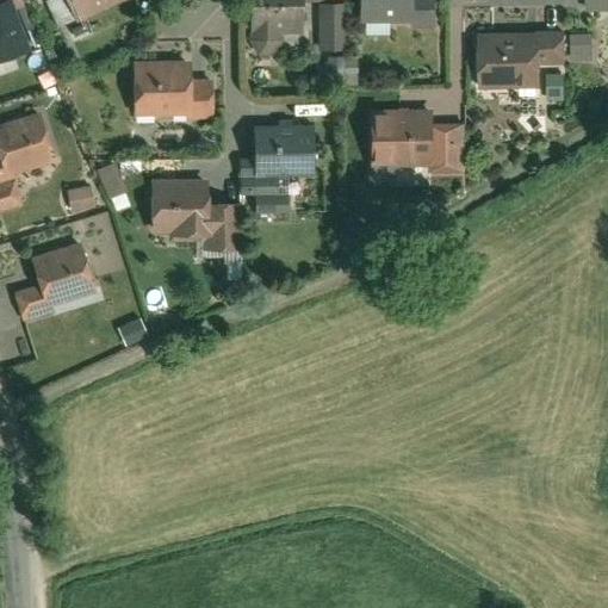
[(0,0),(0,60),(28,50),(7,0),(0,0)]
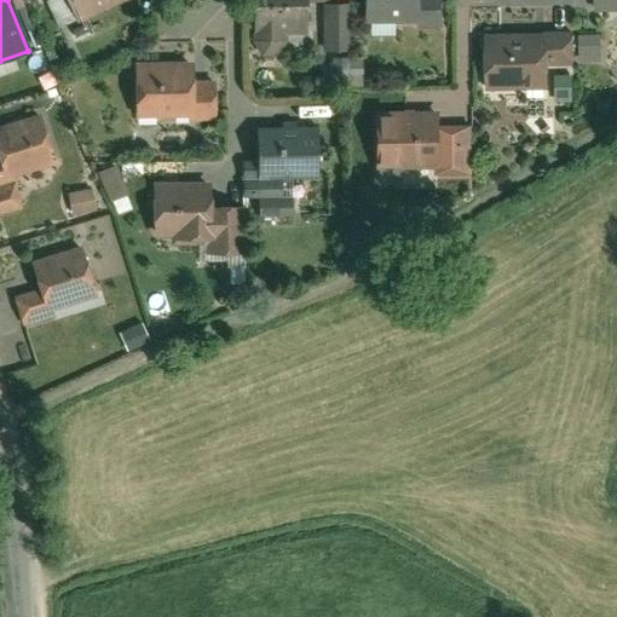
[(69,0),(78,21),(125,0),(69,0)]
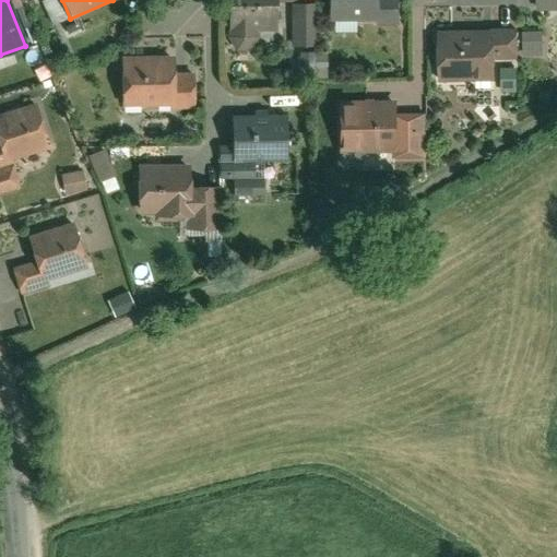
[(228,0),(229,32),(277,32),(277,2),(304,2),(303,0),(228,0)]
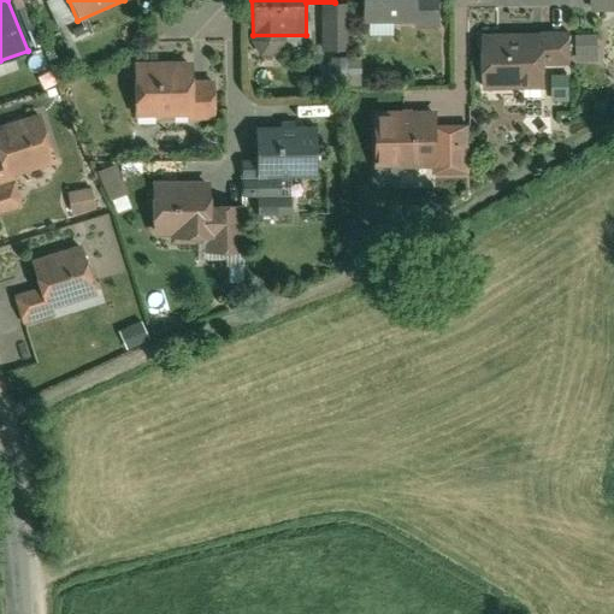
[(364,0),(365,22),(418,21),(417,0),(364,0)]
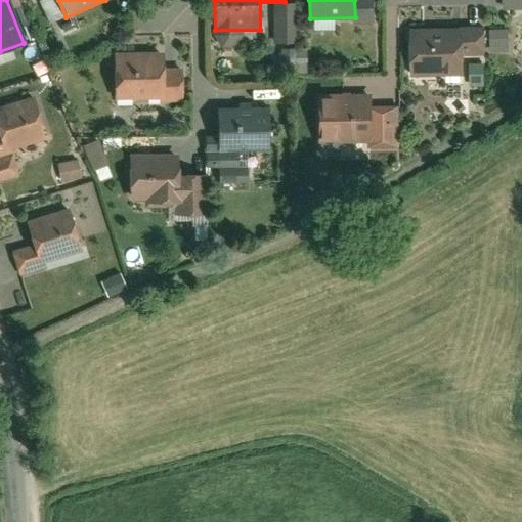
[(373,0),(354,0),(355,17),(355,22),(374,20),(373,0)]
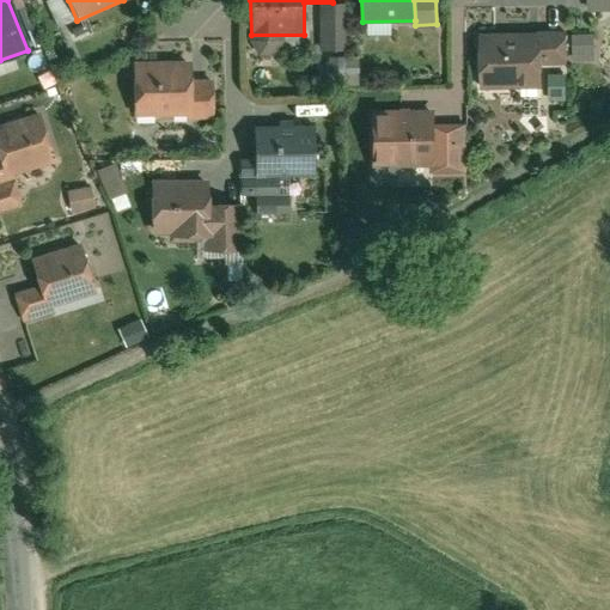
[(609,0),(590,0),(591,11),(609,11),(609,0)]
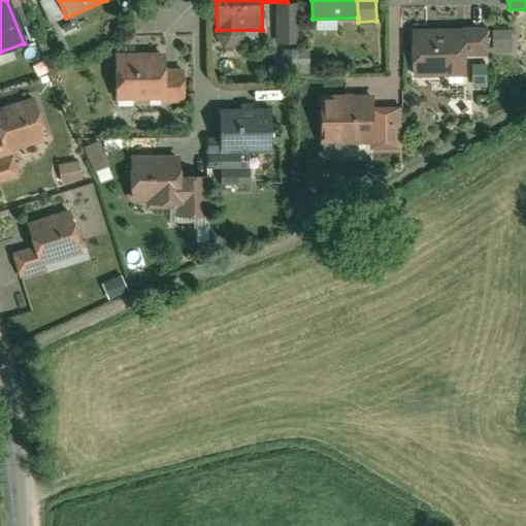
[(296,4),(274,5),(275,44),(296,44),(296,4)]
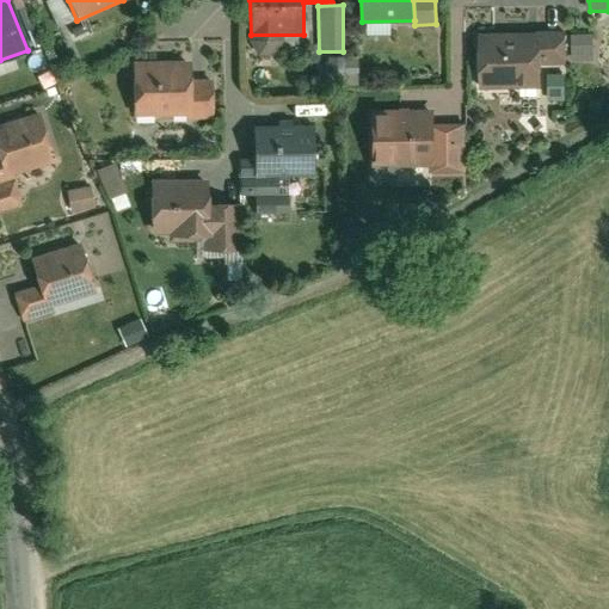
[(479,35),(479,88),(540,88),(540,65),(565,65),(565,35),(479,35)]
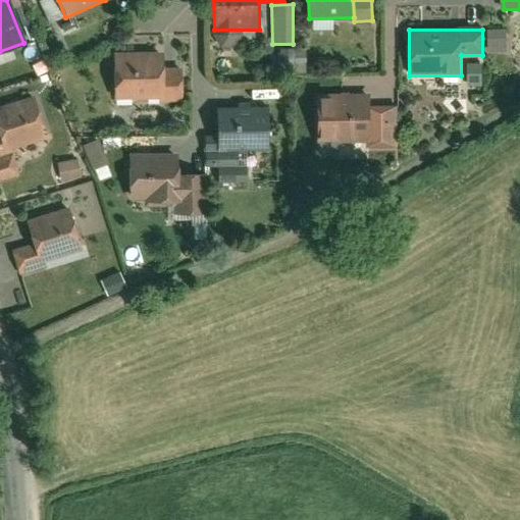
[(507,32),(485,32),(485,50),(507,50),(507,32)]
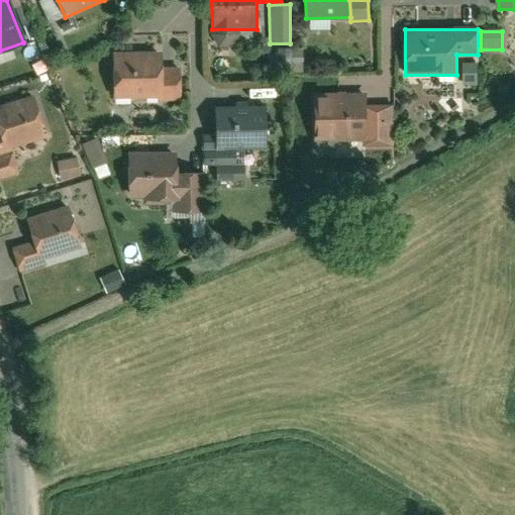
[(113,54),(114,96),(157,95),(160,95),(160,69),(159,53),(113,54)]
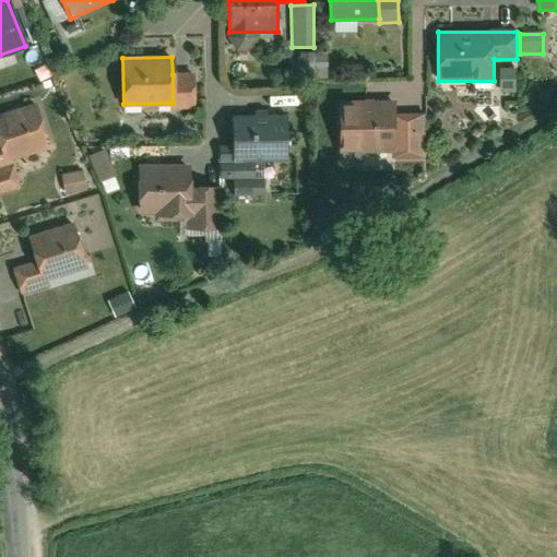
[(193,73),(173,74),(173,103),(169,103),(169,107),(193,107),(193,73)]
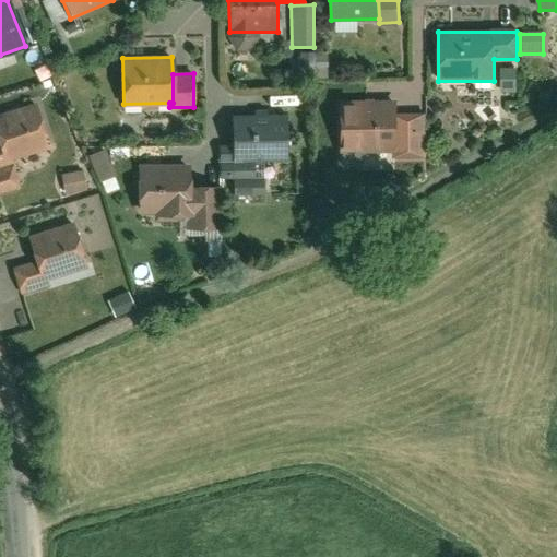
[(339,103),(339,152),(395,152),(395,116),(395,103),(339,103)]
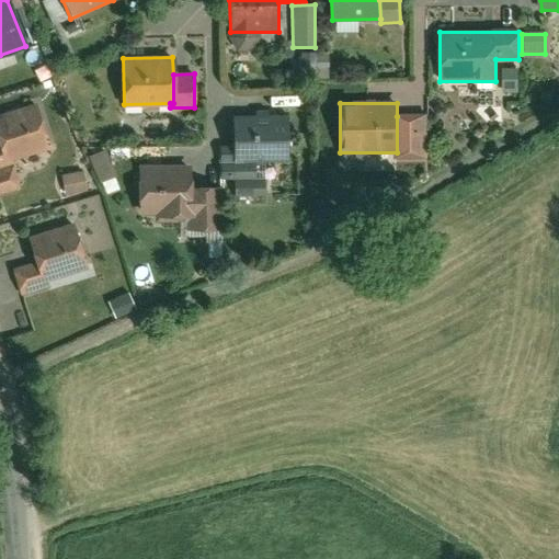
[(35,105),(0,115),(0,169),(11,166),(10,159),(48,147),(35,105)]
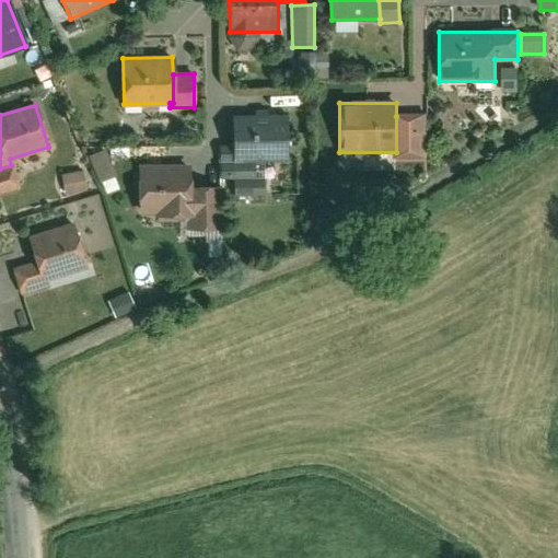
[(425,116),(396,116),(396,152),(396,159),(425,159),(425,116)]
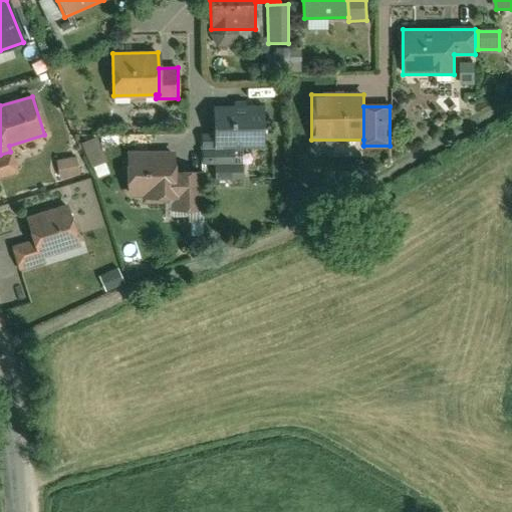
[(215,135),(215,149),(241,149),(261,148),(261,108),(214,108),(215,135)]
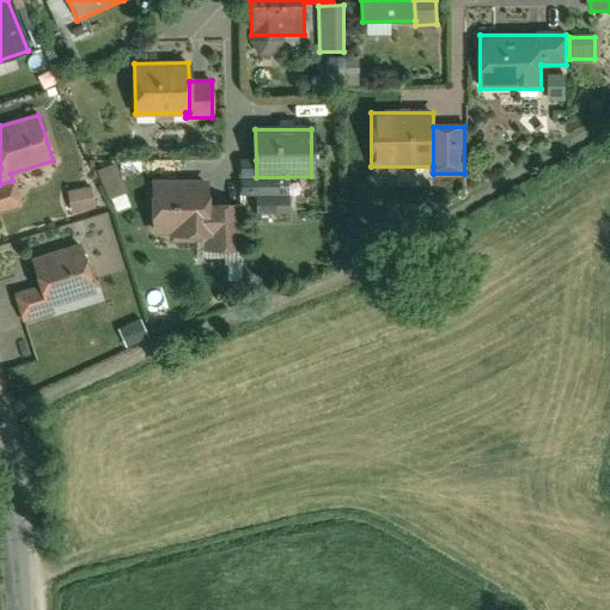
[(287,213),(287,177),(256,177),(256,160),(239,160),(239,196),(254,196),(254,213),(287,213)]
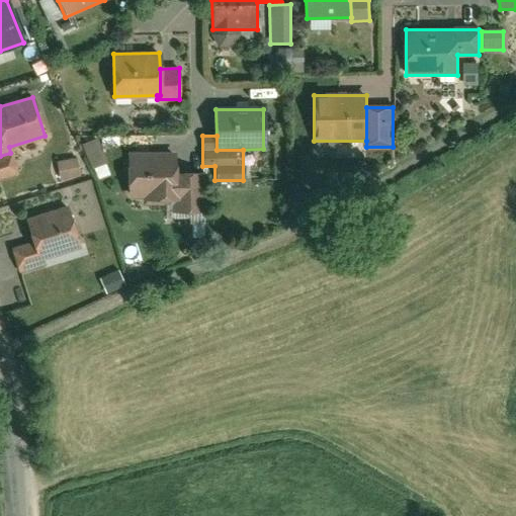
[(89,168),(103,163),(93,139),(79,145),(89,168)]
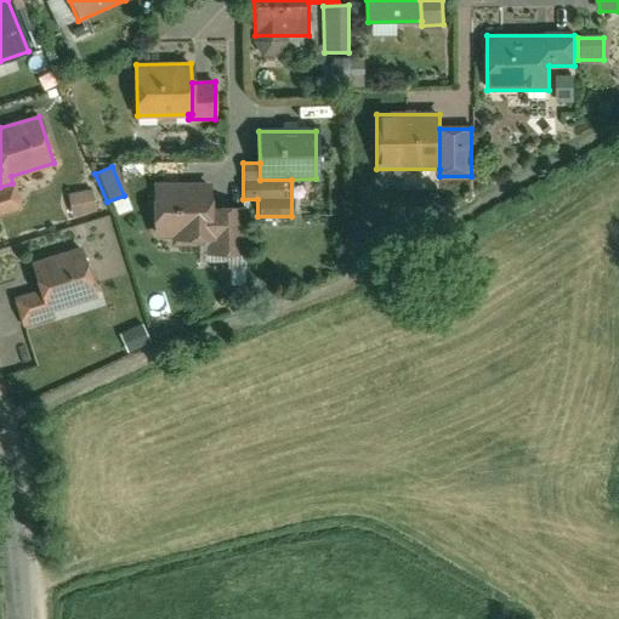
[(12,183),(0,187),(0,213),(21,206),(12,183)]
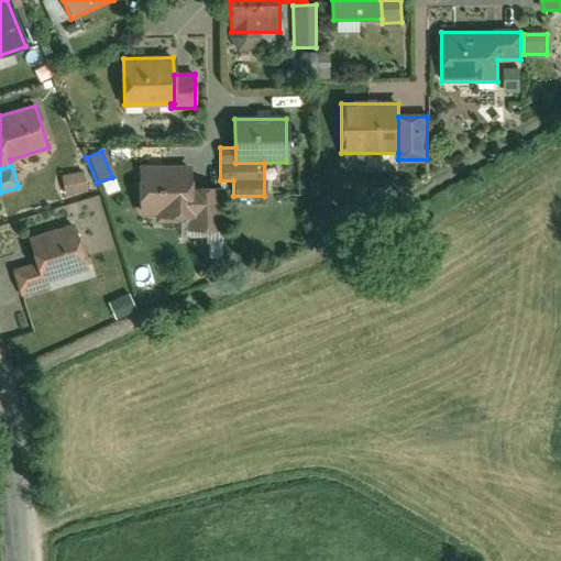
[(140,168),(141,213),(155,212),(155,220),(184,220),(184,229),(218,229),(218,187),(194,187),(194,194),(190,194),(190,168),(140,168)]
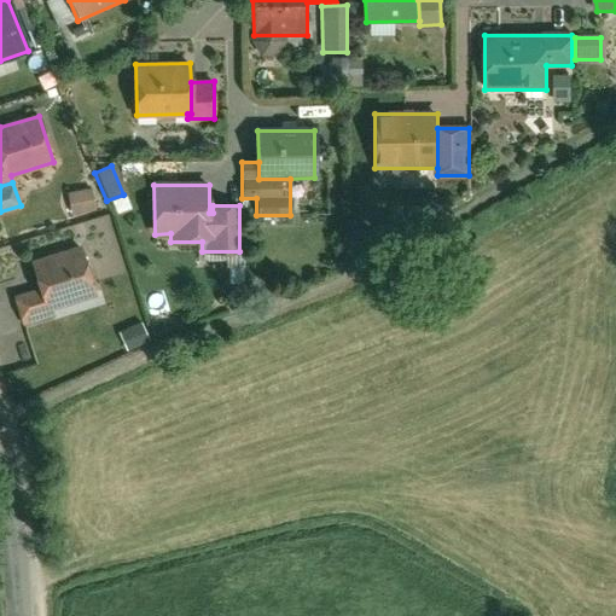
[(64,191),(67,214),(93,211),(91,190),(64,191)]
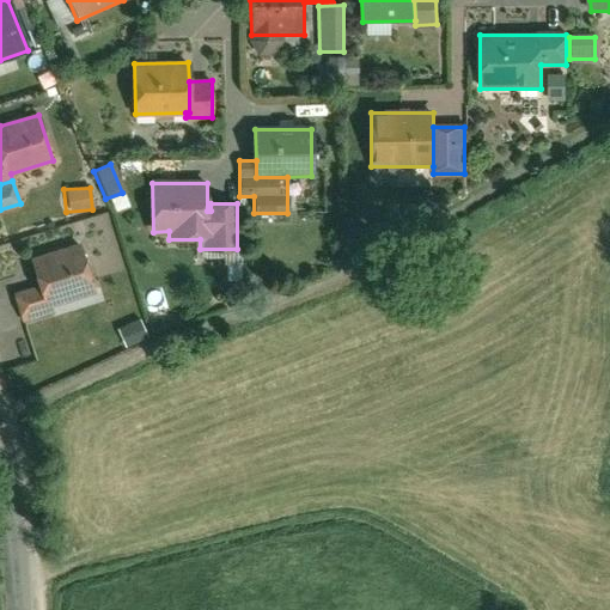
[(79,243),(31,258),(41,287),(46,304),(49,303),(93,288),(79,243)]
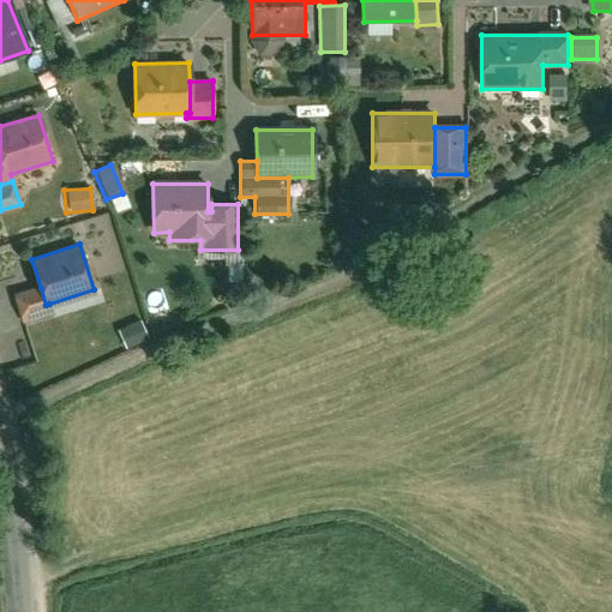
[(46,305),(41,288),(17,297),(27,327),(54,317),(49,304),(46,305)]
